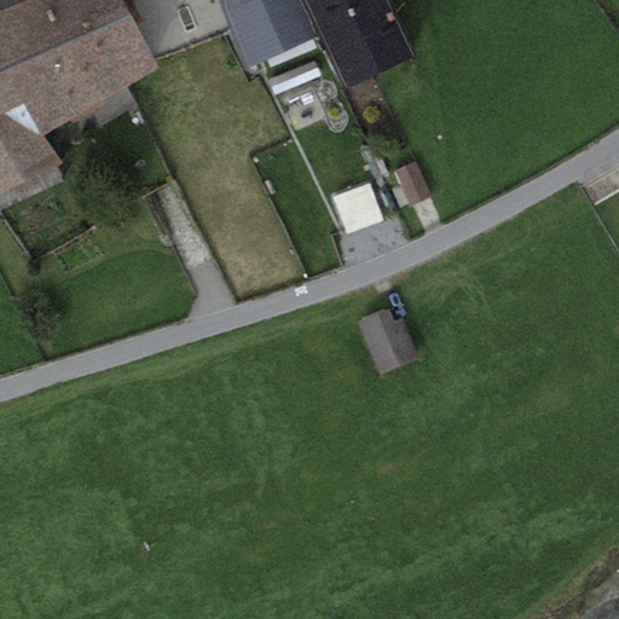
[(123,0),(21,0),(0,9),(0,40),(46,133),(69,119),(74,122),(109,103),(105,97),(158,68),(123,0)]
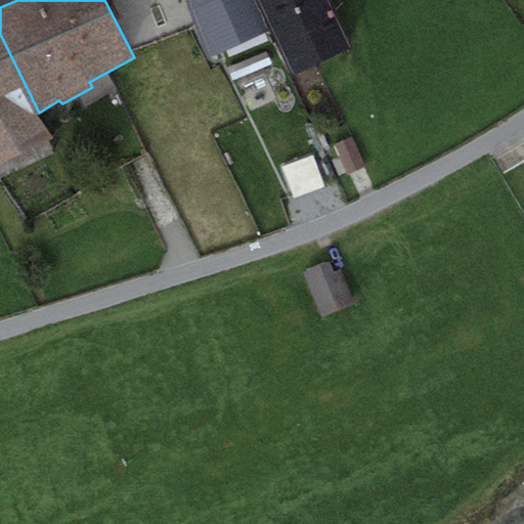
[(270,30),(257,0),(184,0),(209,56),(270,30)]
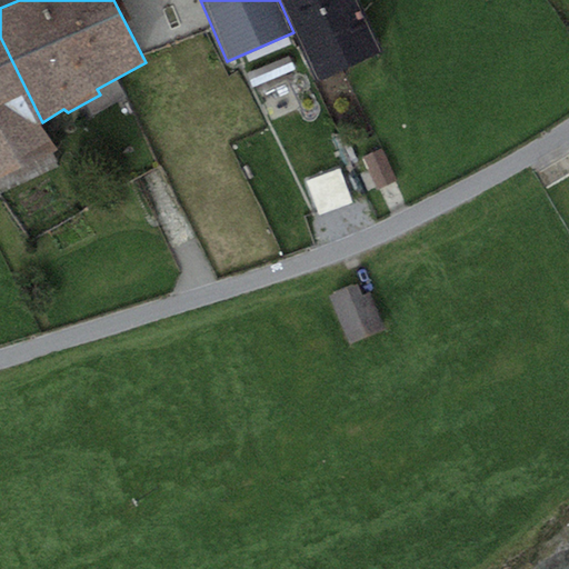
[(381,49),(359,0),(279,0),(293,32),(315,79),(381,49)]
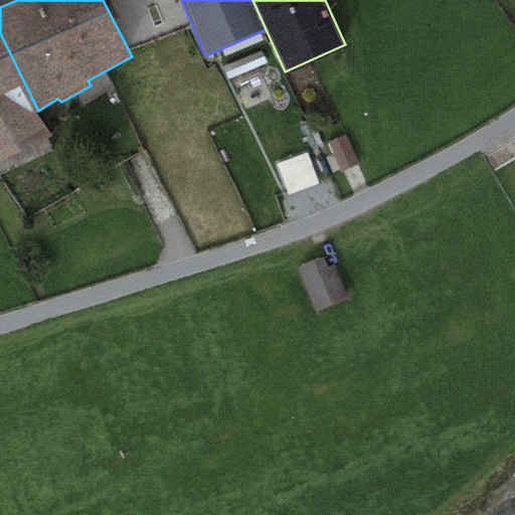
[(0,158),(49,134),(38,111),(0,33),(0,158)]
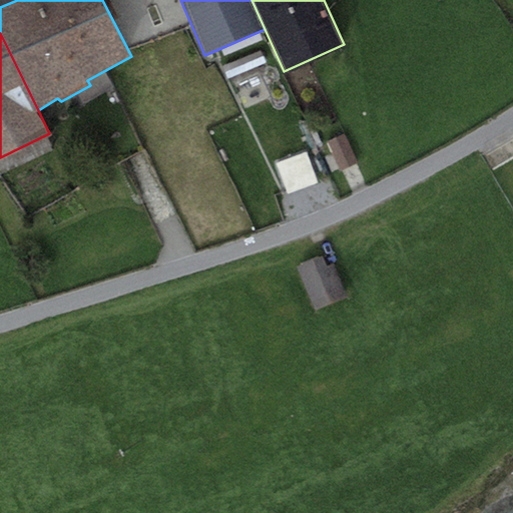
[(345,133),(328,141),(343,170),(359,162),(345,133)]
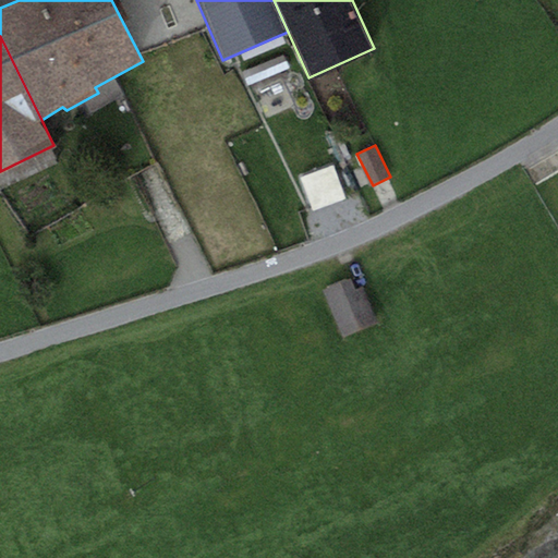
[(312,216),(344,203),(331,169),(299,182),(312,216)]
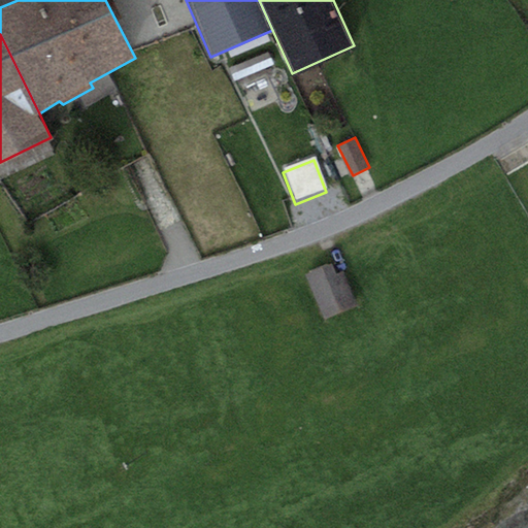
[(333,263),(306,274),(324,319),(359,304),(343,269),(336,272),(333,263)]
